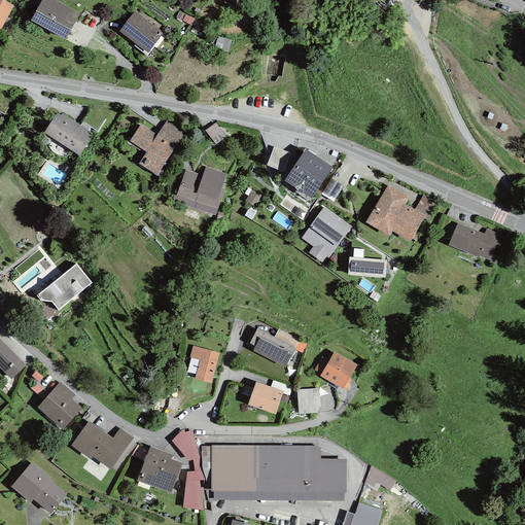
[(0,0),(0,25),(12,5),(3,0),(0,0)]
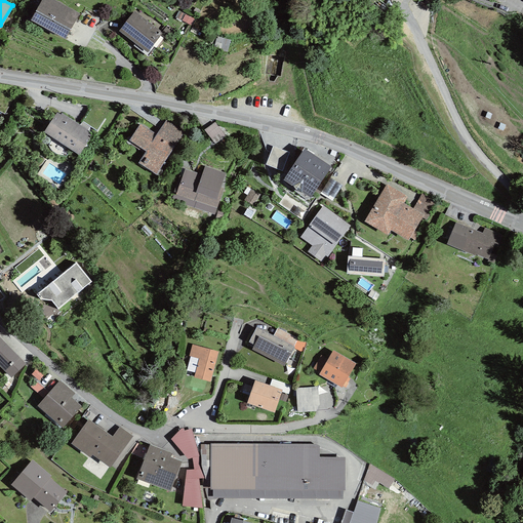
[(78,12),(54,0),(40,0),(30,19),(65,38),(78,12)]
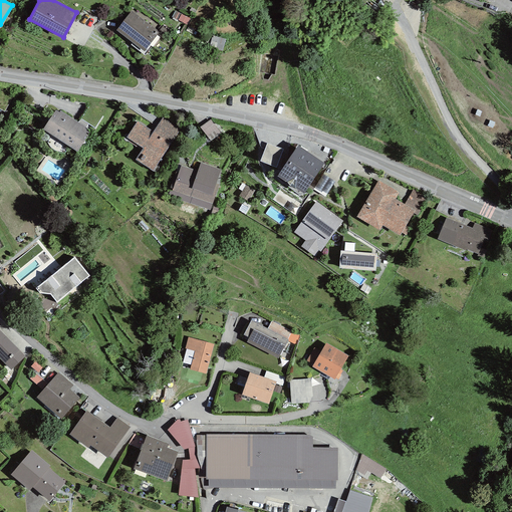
[(160,32),(132,10),(115,30),(145,52),(160,32)]
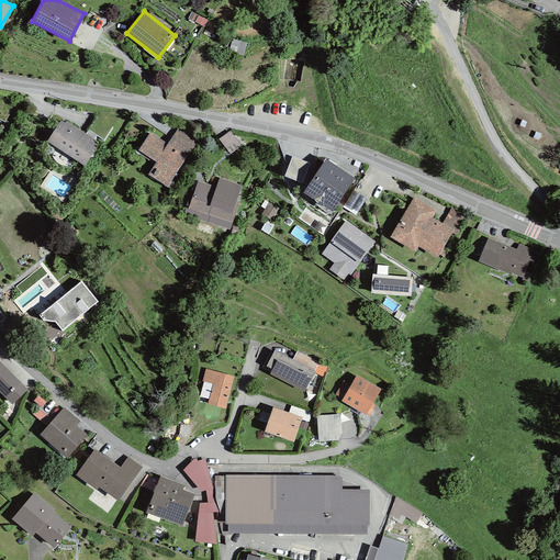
[(98,143),(62,118),(46,141),(82,166),(98,143)]
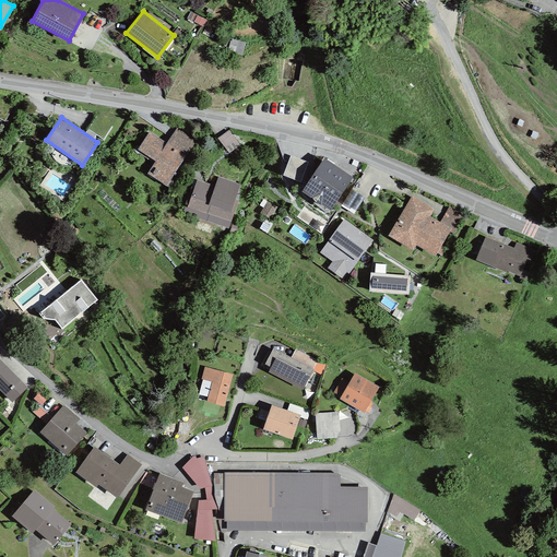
[(196,140),(177,128),(166,144),(149,132),(138,149),(154,161),(146,172),(165,185),(196,140)]
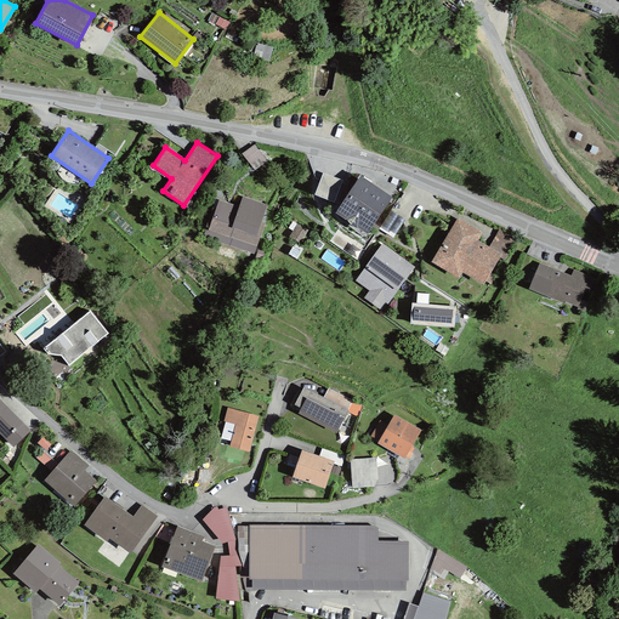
[(266,160),(254,145),(242,153),(255,170),(266,160)]
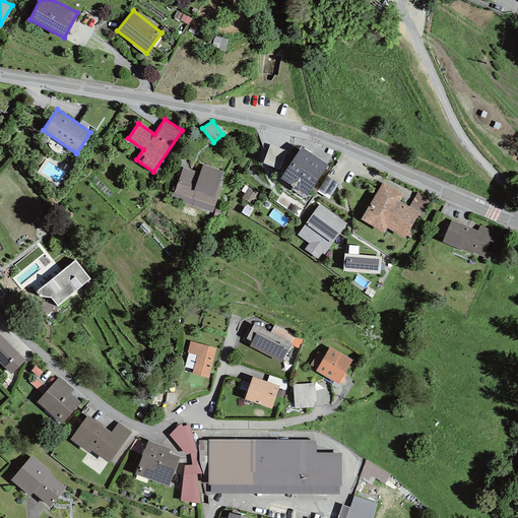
[(274,139),(266,157),(282,165),(289,146),(274,139)]
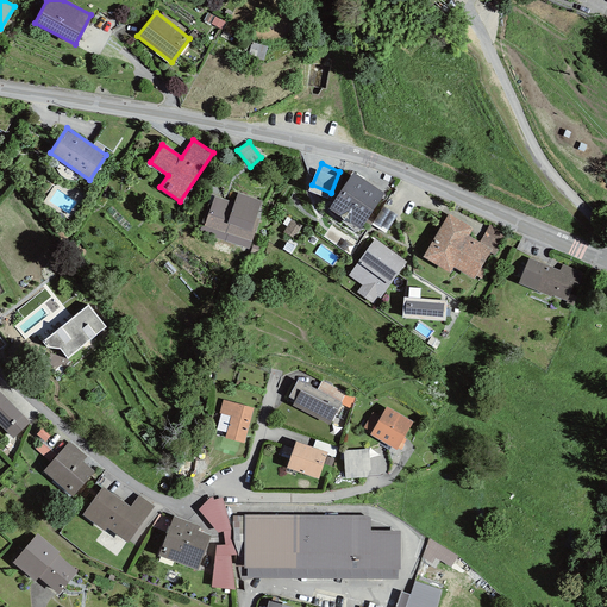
[(380,194),(352,175),(329,208),(356,227),(380,194)]
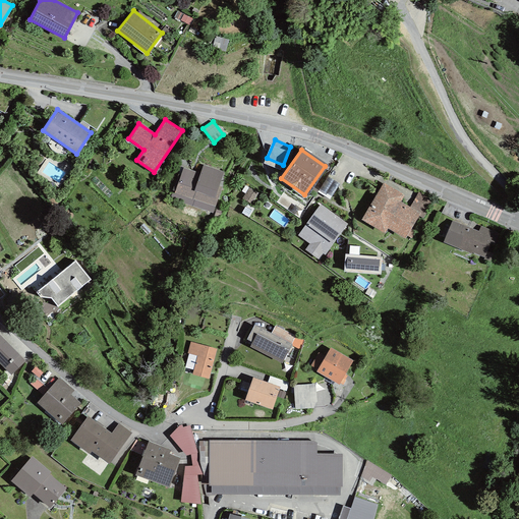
[(223,172),(203,165),(199,174),(183,168),(172,197),(212,212),(221,187),(218,185),(223,172)]
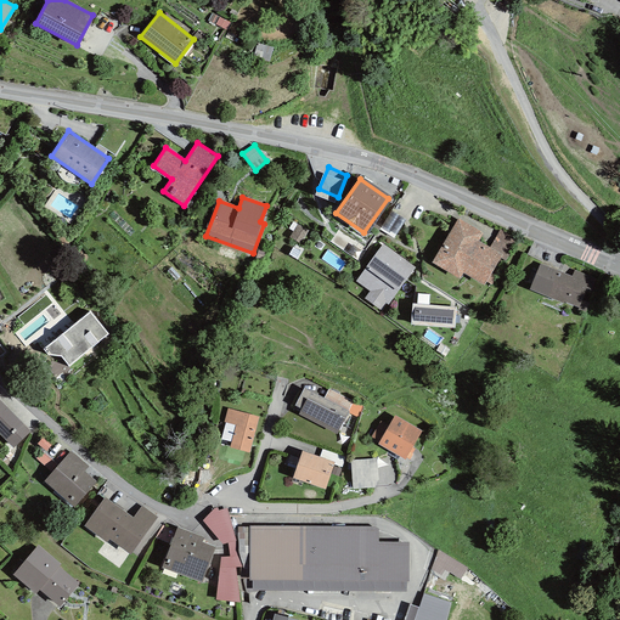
[(395,204),(383,224),(396,232),(409,213),(395,204)]
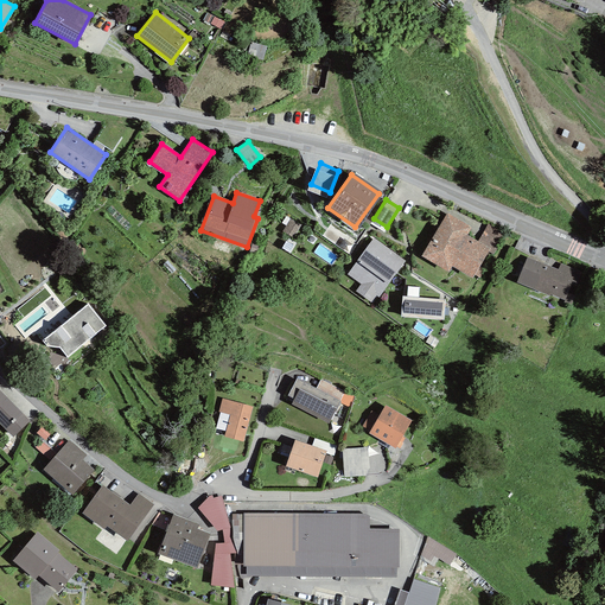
[(472,228),(446,212),(420,255),(446,272),(450,266),(471,278),(486,250),(494,255),(505,234),(489,223),(478,241),(467,235),(472,228)]
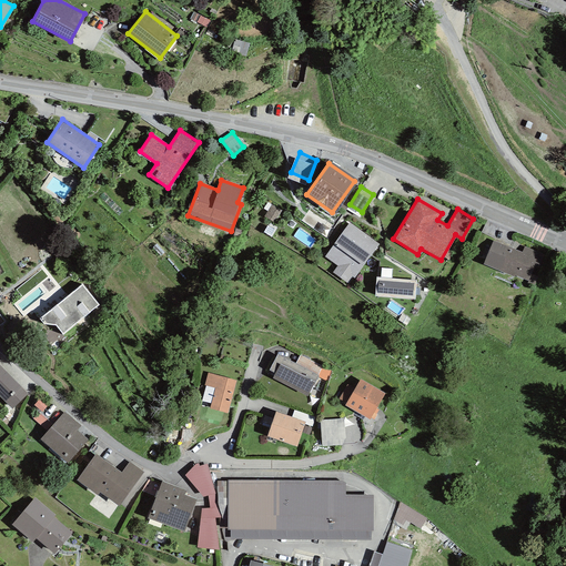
[(282,211),(272,205),(265,216),(275,222),(282,211)]
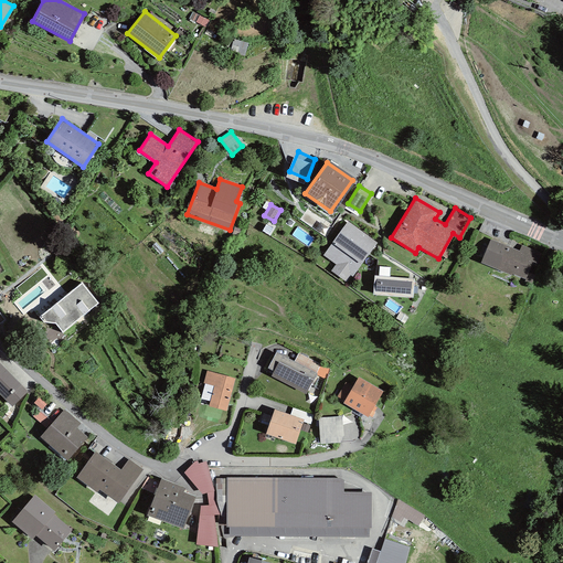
[(376,244),(348,222),(324,255),(352,276),(376,244)]
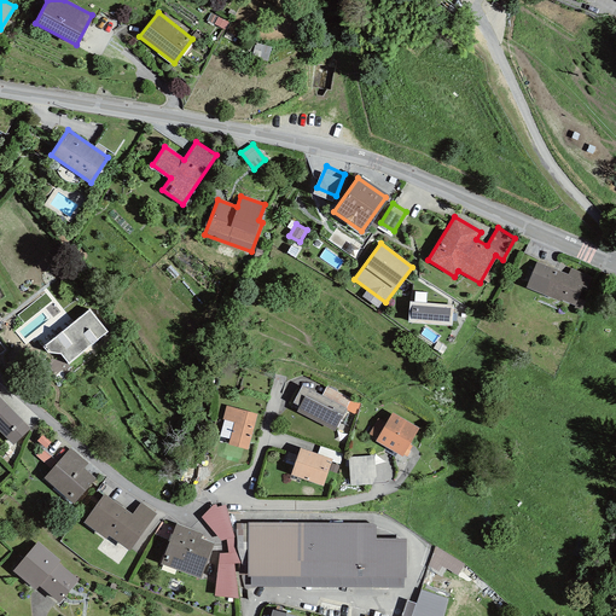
[(568,274),(536,261),(527,285),(573,304),(581,285),(586,288),(591,277),(570,268),(568,274)]
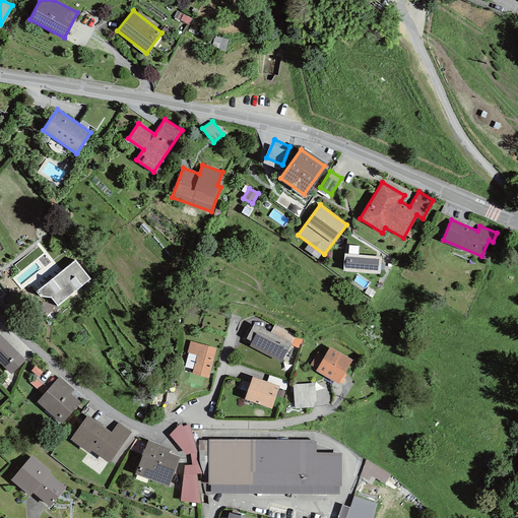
[(380,256),(343,253),(341,271),(379,274),(380,256)]
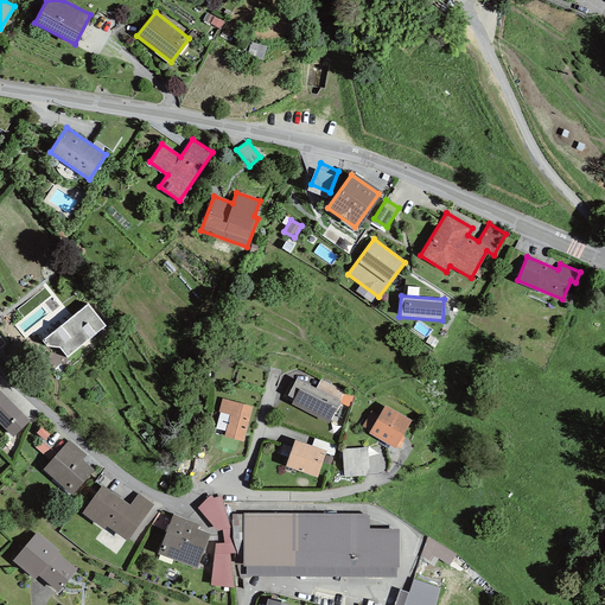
[(103,326),(88,306),(42,339),(45,345),(59,346),(65,355),(103,326)]
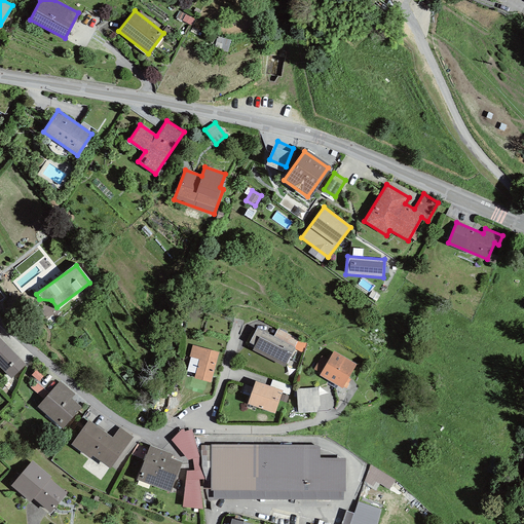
[(274,336),(257,327),(247,345),(285,366),(295,347),(302,351),(306,343),(278,329),(274,336)]
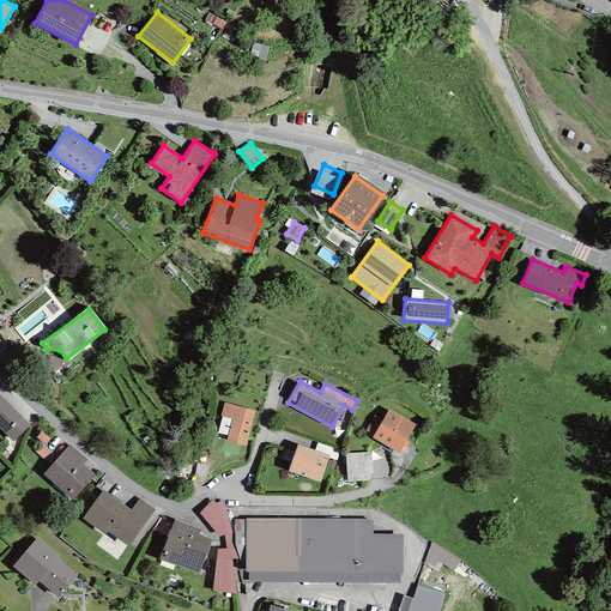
[(29,423),(0,393),(0,425),(13,440),(29,423)]
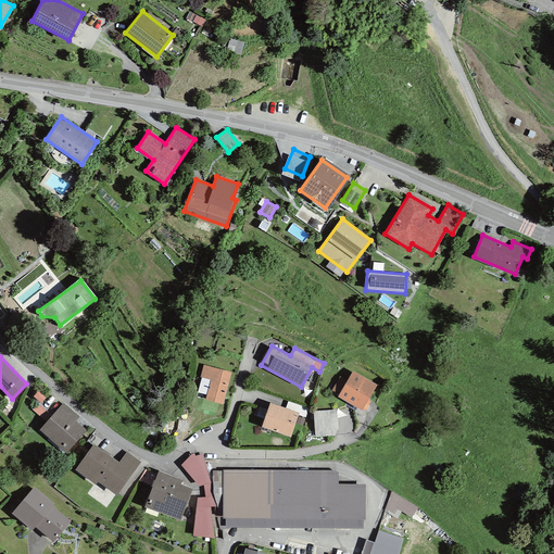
[(231,372),(203,364),(200,376),(210,379),(204,399),(222,403),(231,372)]
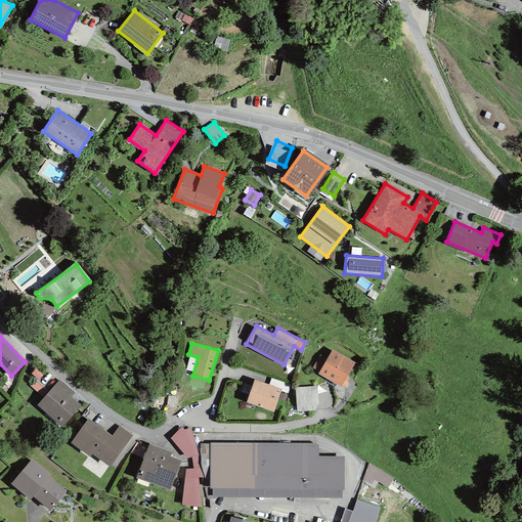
[(355,362),(331,348),(325,357),(321,354),(314,366),(319,370),(317,373),(341,387),(355,362)]
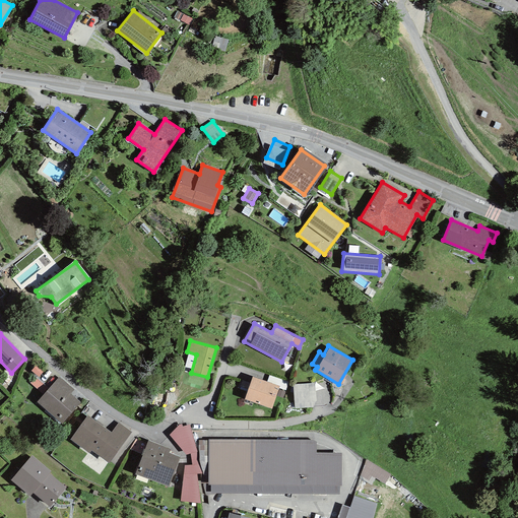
[(34,378),(46,388),(53,380),(47,376),(49,373),(42,367),(34,378)]
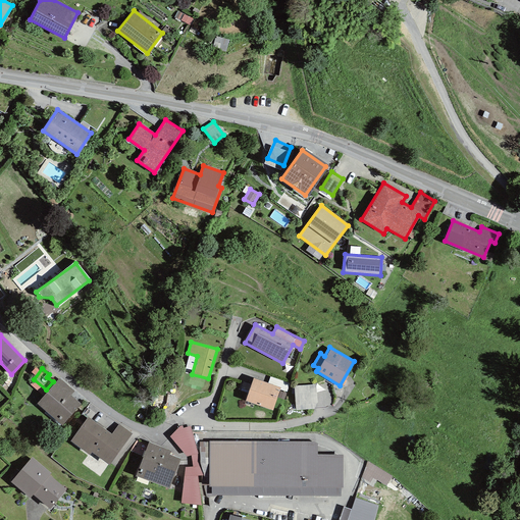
[(279,386),(253,376),(244,399),(271,409),(279,386)]
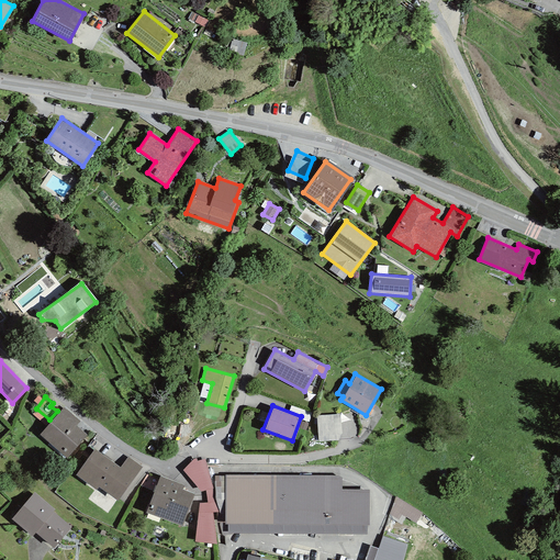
[(80,421),(64,406),(41,434),(66,456),(86,433),(77,424),(80,421)]
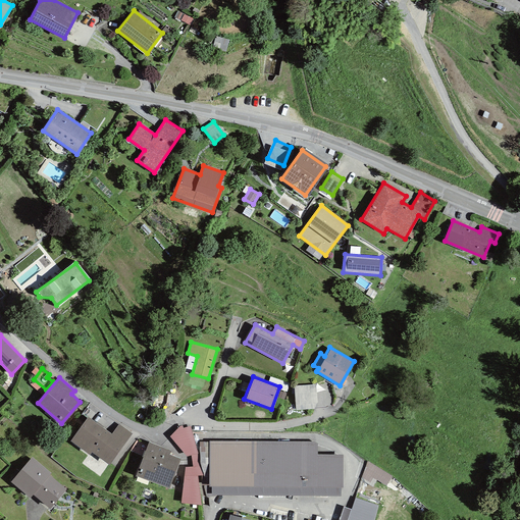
[(316,383),(294,384),(295,409),(314,408),(317,403),(316,383)]
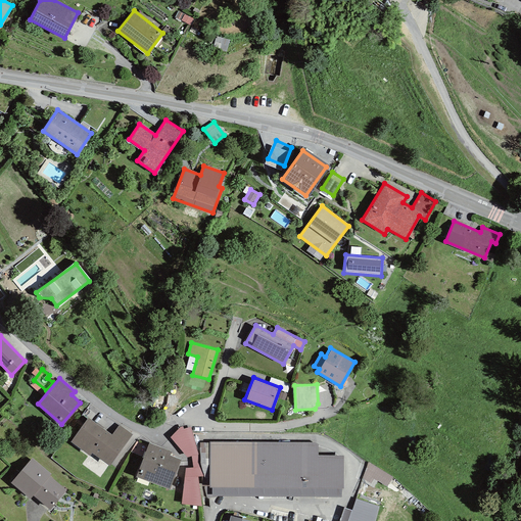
[(110,433),(87,416),(69,440),(89,455),(91,451),(109,463),(131,433),(117,424),(110,433)]
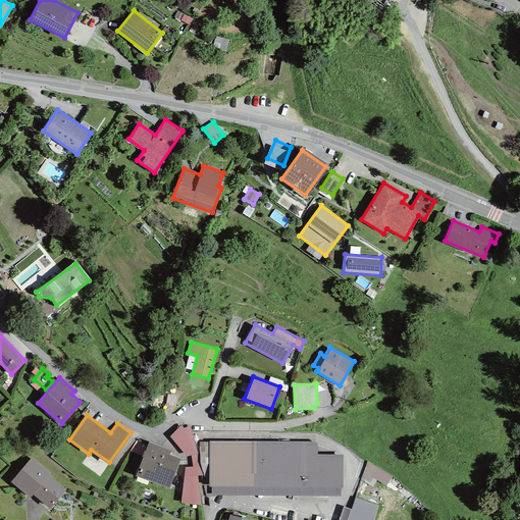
[(316,442),(199,440),(198,431),(190,425),(185,426),(183,423),(168,433),(175,444),(173,448),(180,458),(185,459),(191,456),(191,464),(184,464),(183,500),(200,500),(200,484),(342,486),(343,454),(316,454),(316,442)]
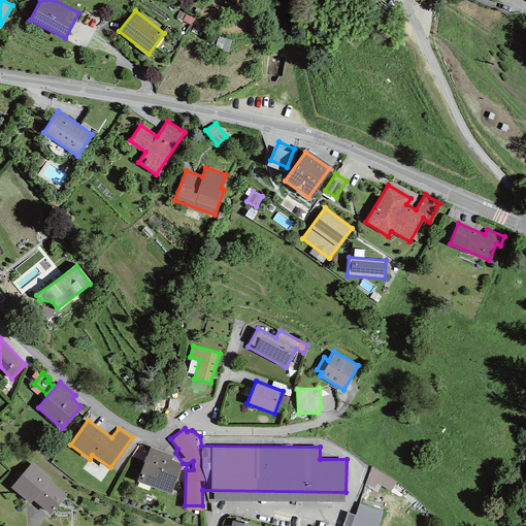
[(170,454),(149,445),(135,479),(170,493),(183,463),(168,458),(170,454)]
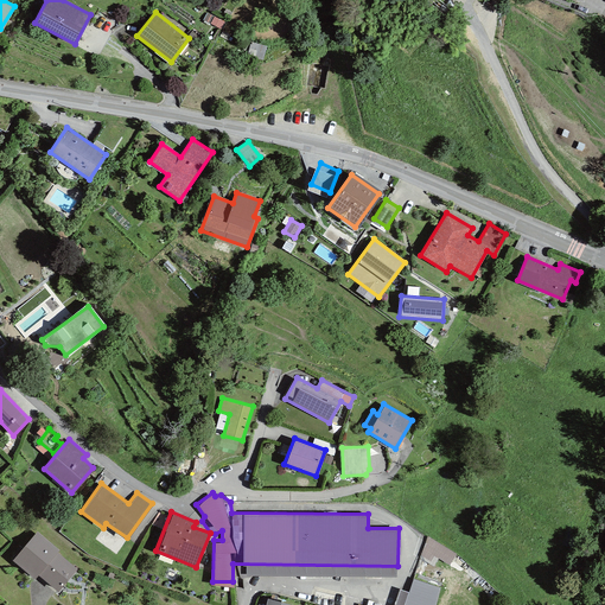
[(59,551),(36,530),(13,556),(36,575),(37,573),(57,590),(76,568),(57,553),(59,551)]
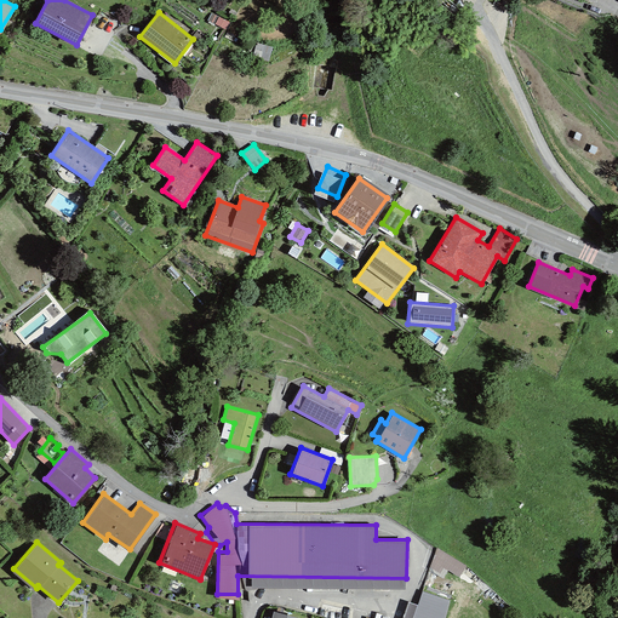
[(459,577),(465,565),(438,548),(416,605),(410,604),(404,617),(419,617),(438,572),(441,573),(444,568),(459,577)]
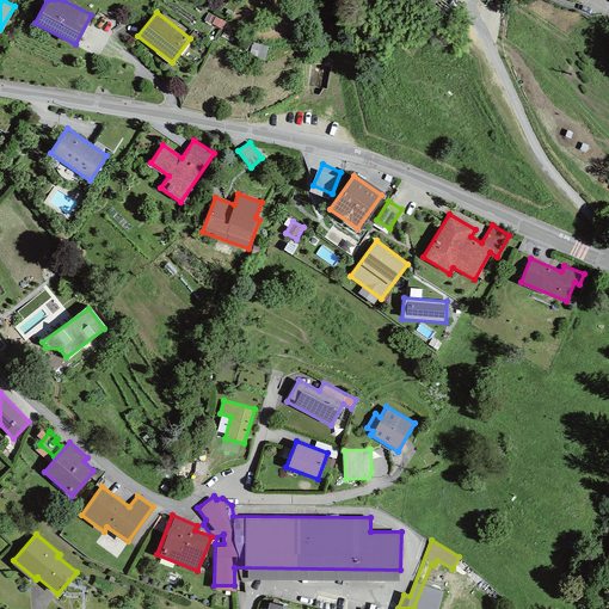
[(299,608),(301,602),(266,592),(262,608),(299,608)]
